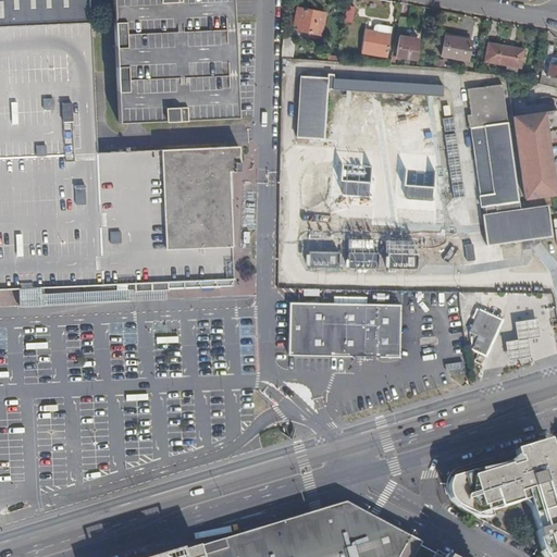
[(0,0),(0,288),(20,288),(45,286),(95,284),(135,282),(137,282),(136,270),(163,269),(163,281),(168,281),(202,280),(201,284),(234,283),(230,171),(243,170),(242,147),(97,152),(89,0),(0,0)]
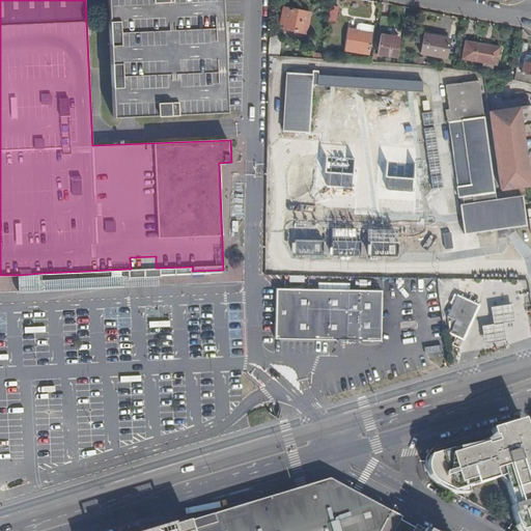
[(226,112),(219,0),(108,0),(113,115),(226,112)]
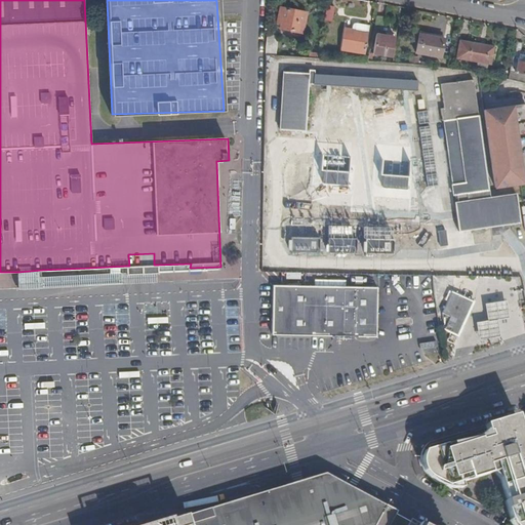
[(334,6),(327,4),(324,18),(332,19),(334,6)]
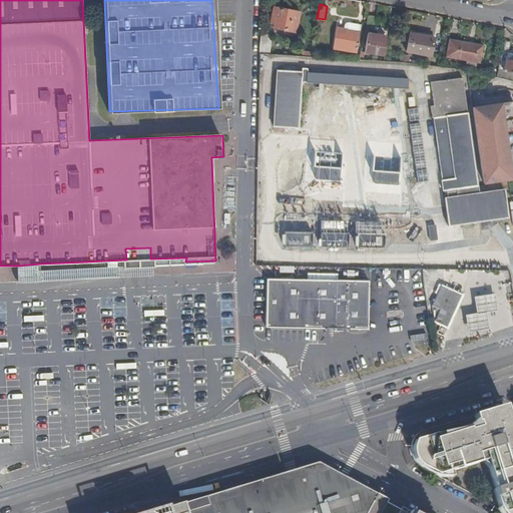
[(300,12),(274,7),(272,17),(275,18),(274,26),(297,31),(300,12)]
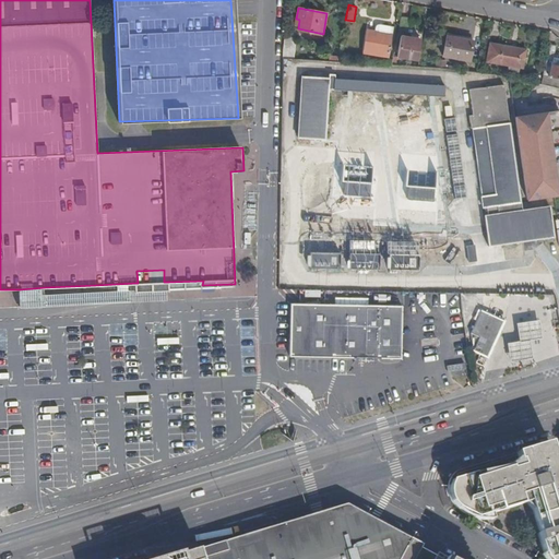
[(401,16),(397,31),(406,32),(411,18),(401,16)]
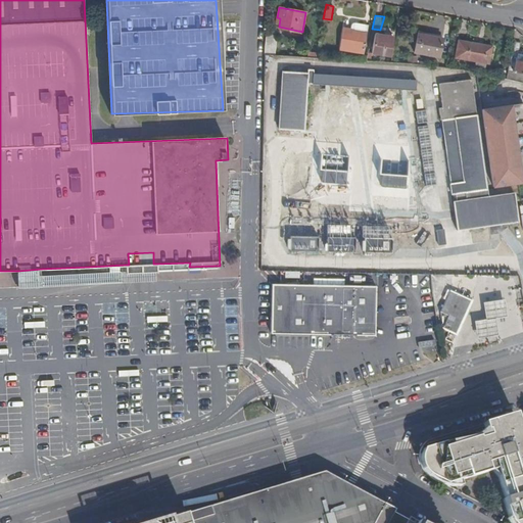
[(367,25),(351,21),(349,29),(342,28),(339,48),(363,52),(367,25)]
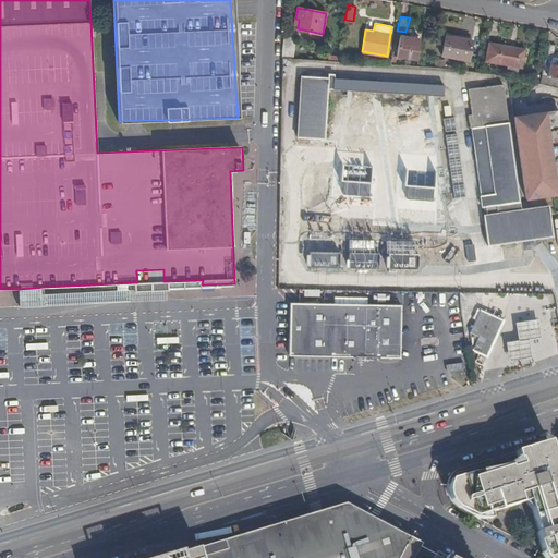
[(472,39),(447,35),(444,55),(469,60),(472,39)]
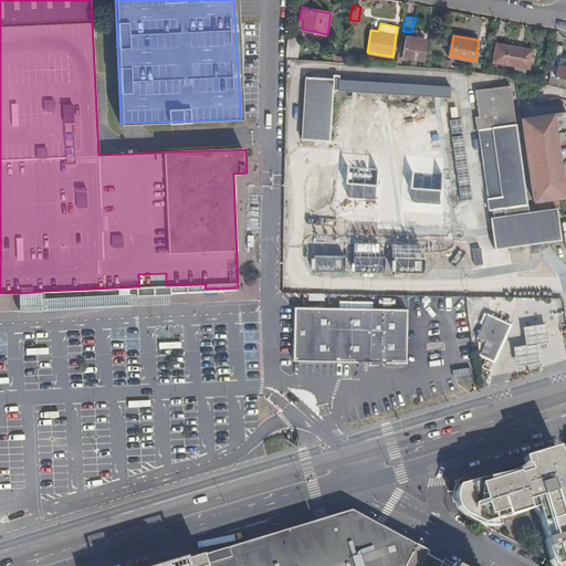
[(300,38),(289,37),(286,58),(297,59),(300,38)]
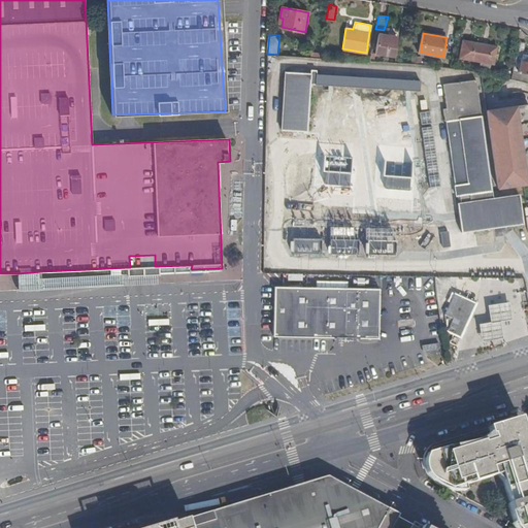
[(378,34),(374,53),(387,55),(389,46),(395,47),(397,37),(378,34)]
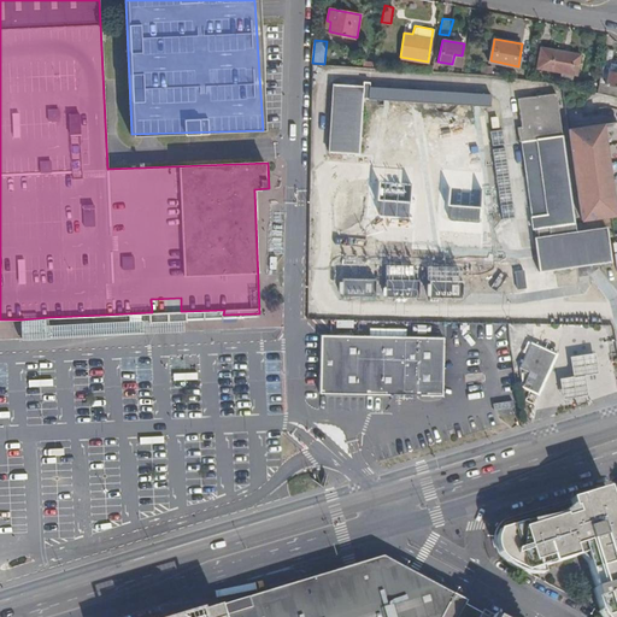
[(576,75),(580,54),(541,47),(538,66),(560,71),(573,74),(576,75)]
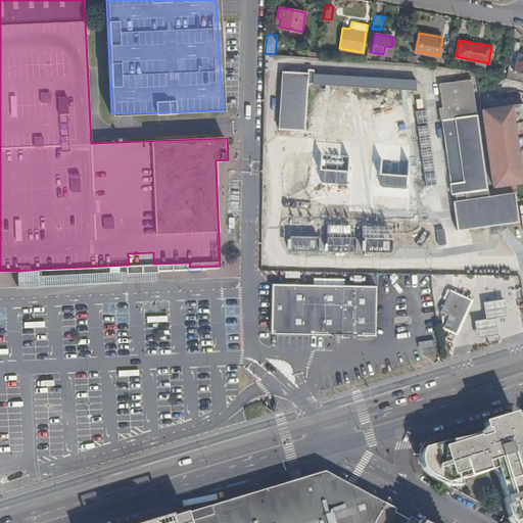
[(522,61),(522,62),(522,56),(522,54),(518,54),(521,42),(514,40),(507,70),(508,70),(522,74),(522,61)]
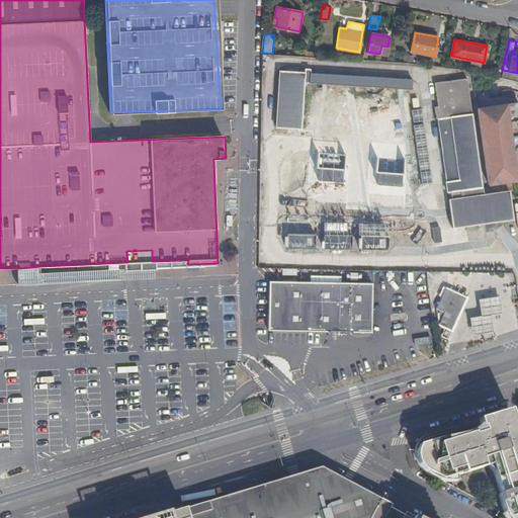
[(481,62),(470,60),(468,67),(480,69),(481,62)]
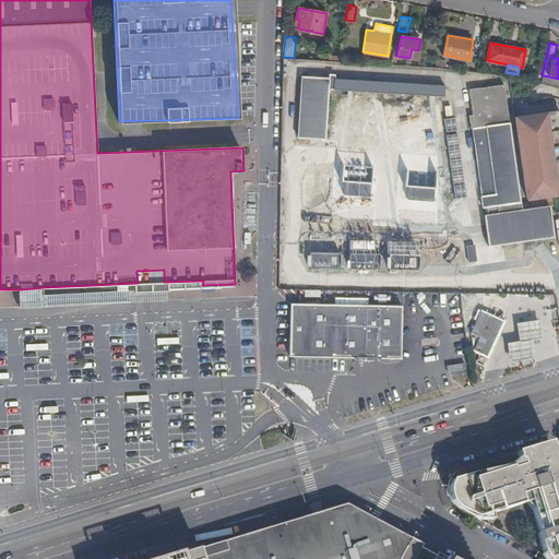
[(326,138),(330,76),(302,75),(299,135),(326,138)]
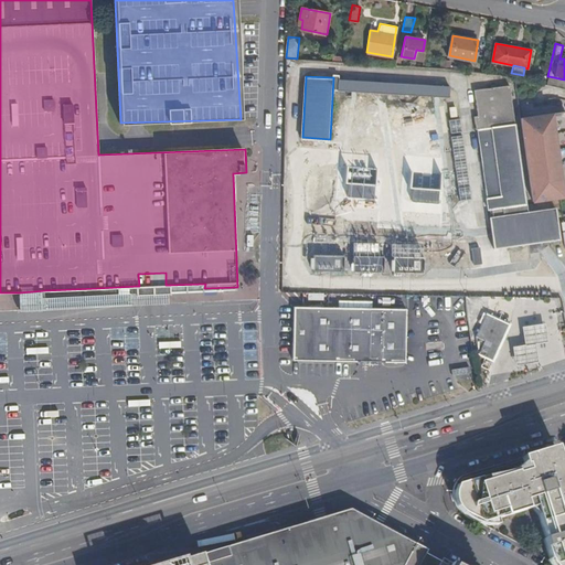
[(564,88),(564,80),(548,76),(547,85),(562,87),(564,88)]
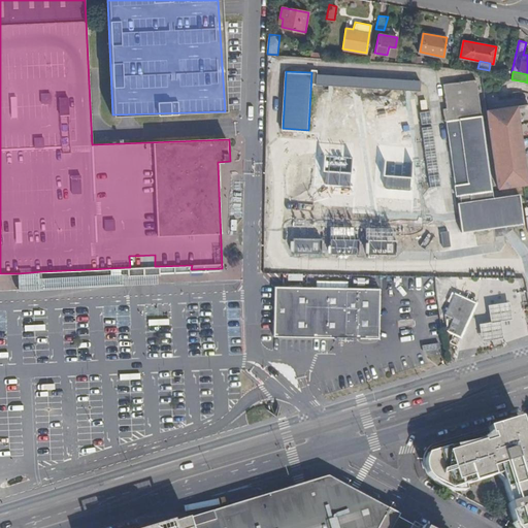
[(419,89),(420,79),(317,73),(317,83),(419,89)]
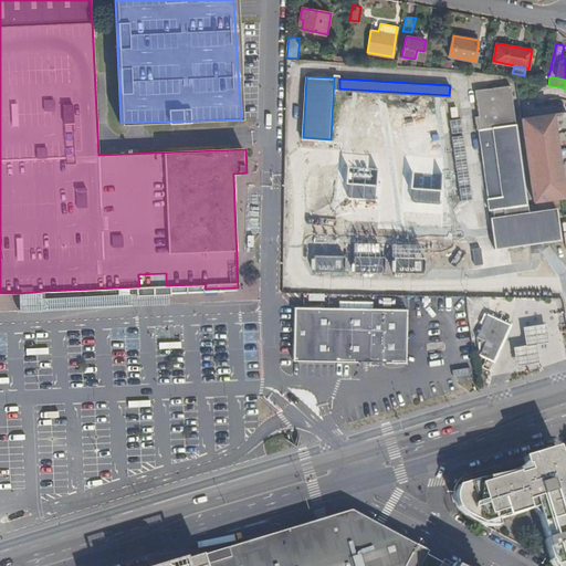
[(562,239),(557,208),(504,216),(503,208),(527,205),(510,86),(473,91),(489,198),(488,198),(490,210),(494,209),(495,217),(491,218),(495,249),(562,239)]
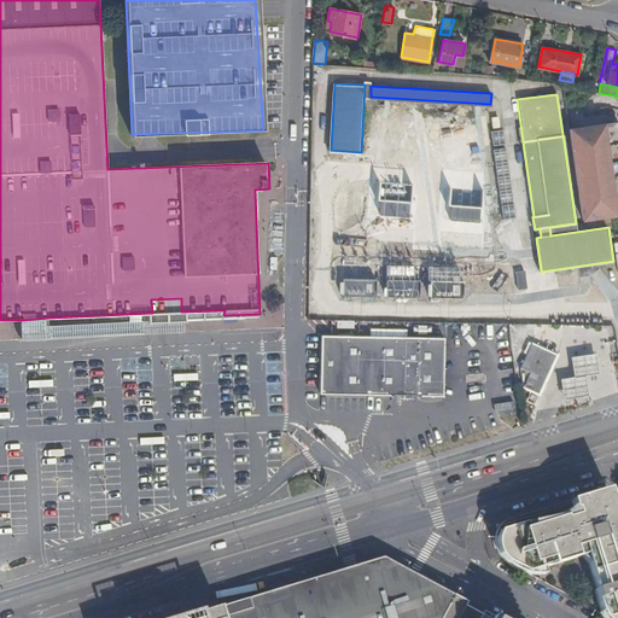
[(583,221),(617,215),(617,122),(570,129),(583,221)]
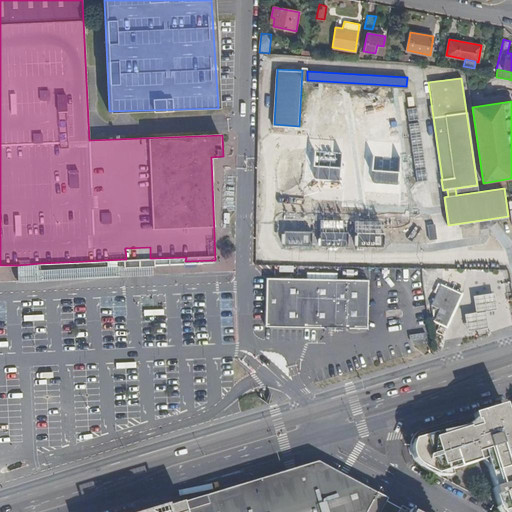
[(416,107),(406,109),(408,121),(418,120),(416,107)]
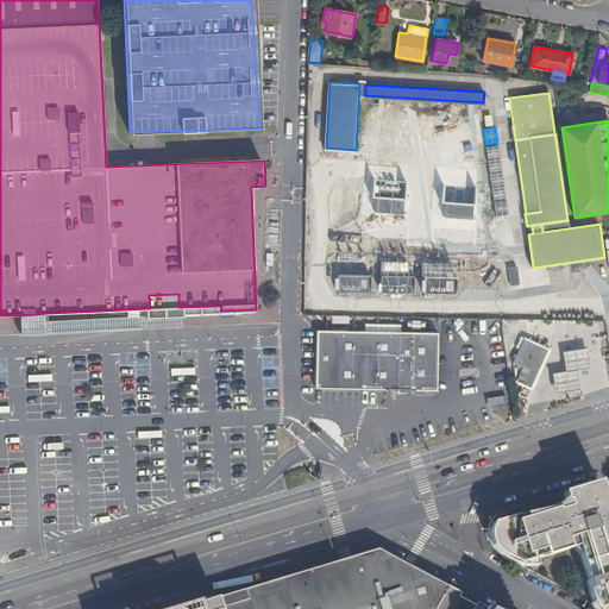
[(472,206),(475,218),(508,212),(497,145),(484,148),(491,194),(479,195),(481,203),(472,206)]
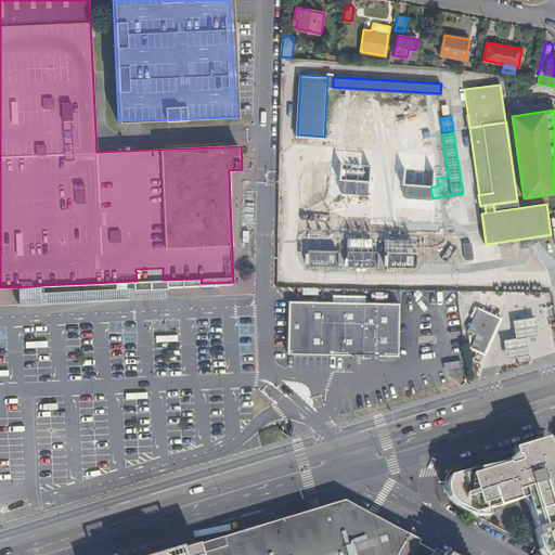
[(307,265),(412,268),(413,240),(344,237),(344,240),(308,239),(307,265)]
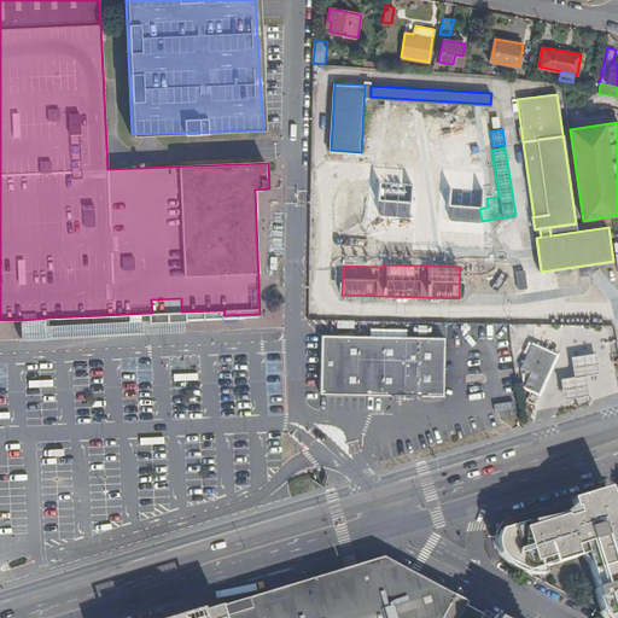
[(442,337),(320,336),(319,395),(442,396),(442,337)]
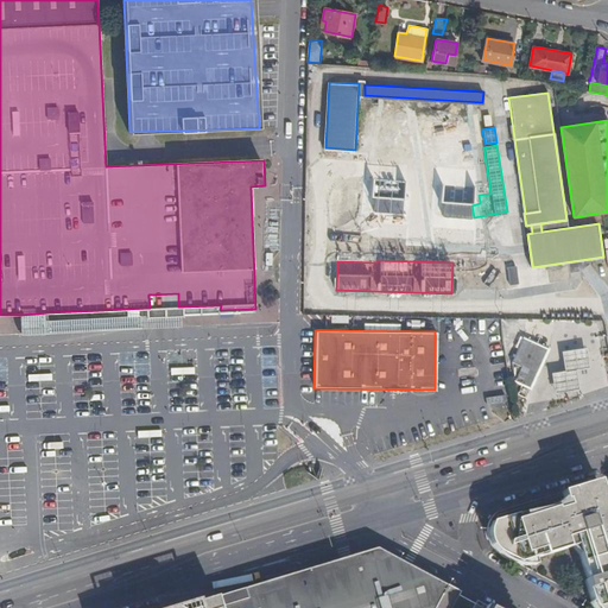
[(523,367),(518,377),(515,380),(531,387),(549,348),(525,337),(513,362),(523,367)]
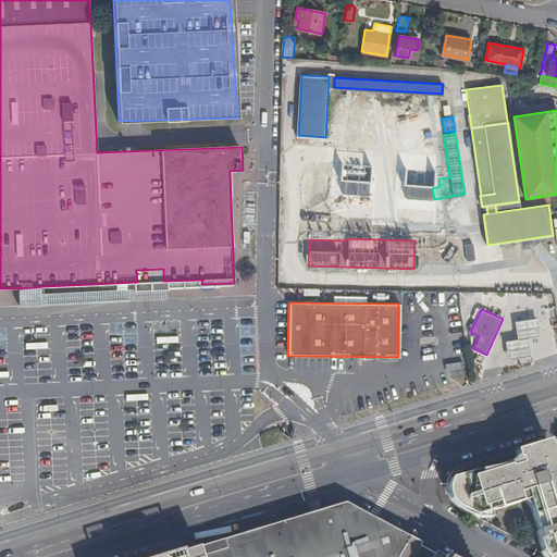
[(540,337),(537,319),(515,322),(517,339),(505,342),(508,360),(531,357),(529,339),(540,337)]
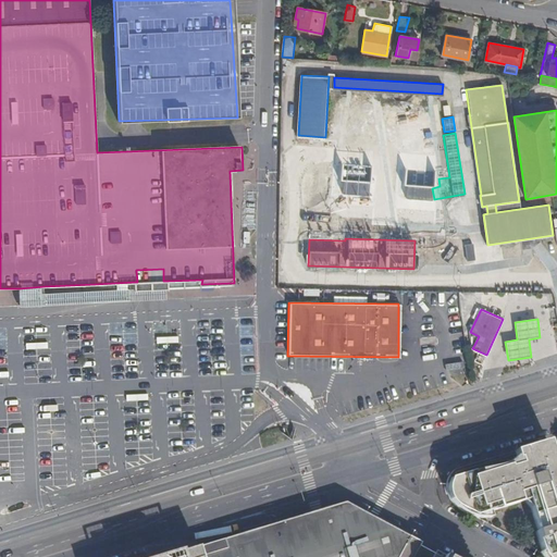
[(543,556),(556,556),(556,468),(548,442),(483,461),(457,469),(453,473),(450,477),(449,481),(448,484),(449,493),(452,497),(454,500),(457,504),(469,510),(474,509),(475,514),(478,515),(531,500),(536,519),(532,520),(536,533),(534,534),(539,547),(541,555),(543,556)]
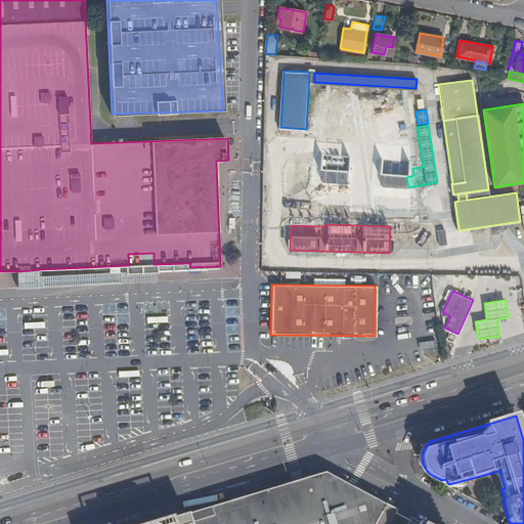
[(376,514),(381,504),(324,473),(285,485),(208,508),(210,516),(297,490),(322,482),(364,505),(363,507),(376,514)]
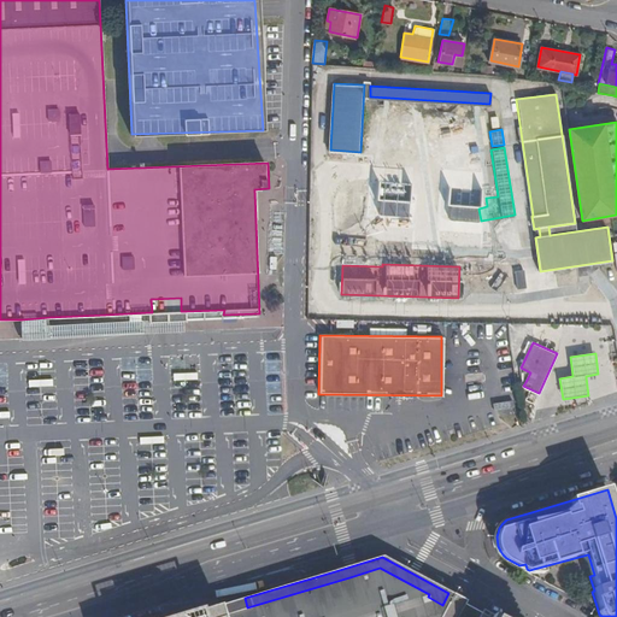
[(492,616),(482,611),(480,616),(476,613),(460,604),(463,600),(448,593),(442,605),(428,597),(429,594),(380,568),(350,577),(247,607),(219,616),(492,616)]
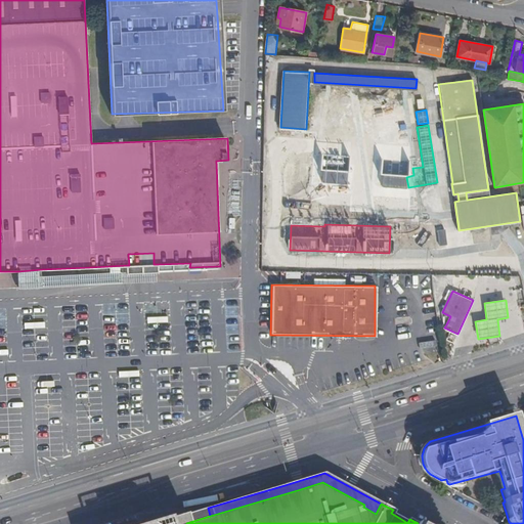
[(186,523),(184,515),(155,523),(186,523)]
